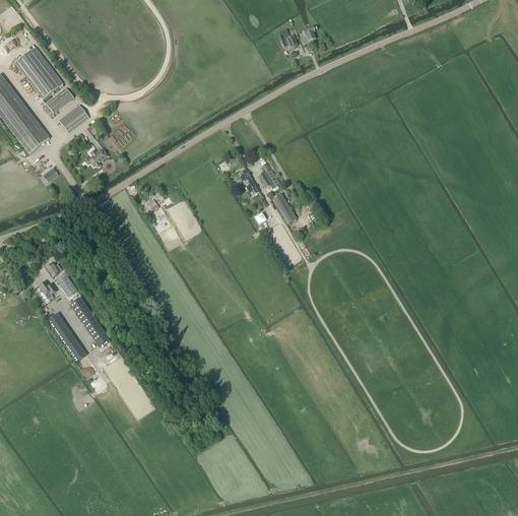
[(315,29),(318,27),(317,27),(319,26),(319,23),(317,24),(316,23),(315,24),(315,23),(305,27),(307,33),(308,31),(311,39),(318,36),(315,29)]
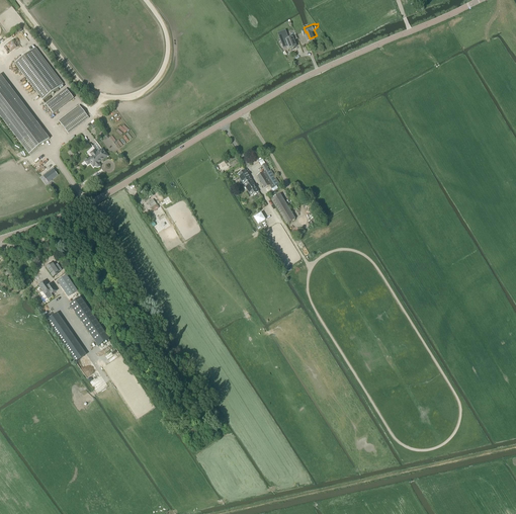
[(296,36),(298,35),(297,31),(294,32),(294,33),(290,34),(287,26),(280,29),(285,44),(290,41),(291,45),(298,43),(296,36)]
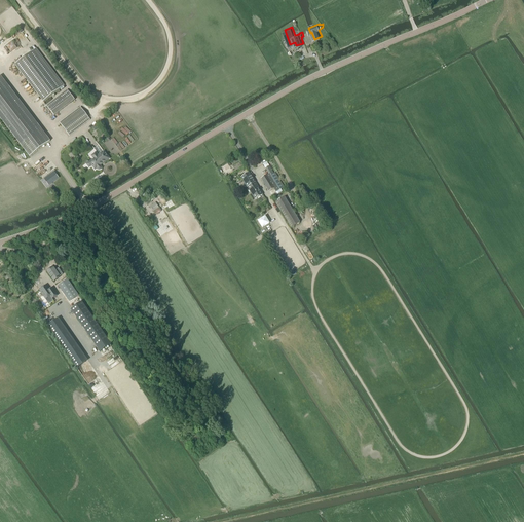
[(12,48),(19,44),(13,38),(7,43),(12,48)]
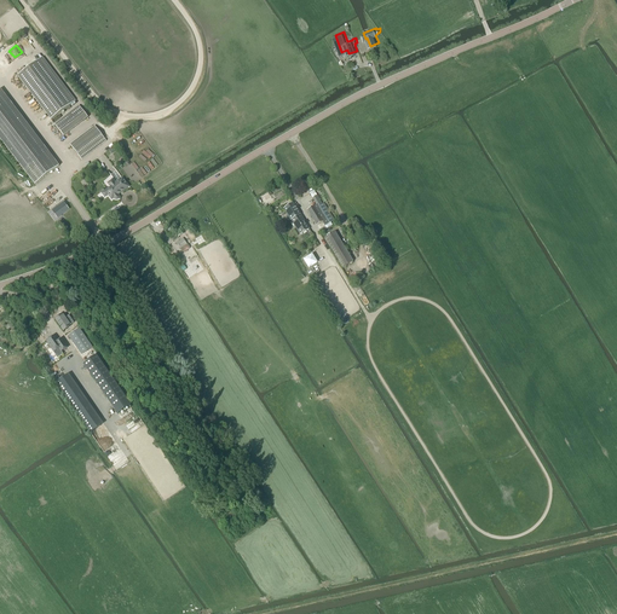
[(45,53),(19,71),(53,115),(78,97),(45,53)]
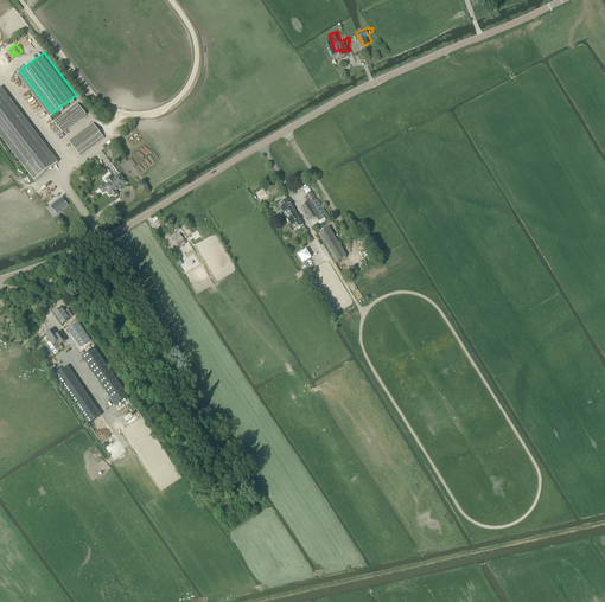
[(2,83),(0,84),(0,129),(20,157),(36,177),(61,159),(59,157),(2,83)]
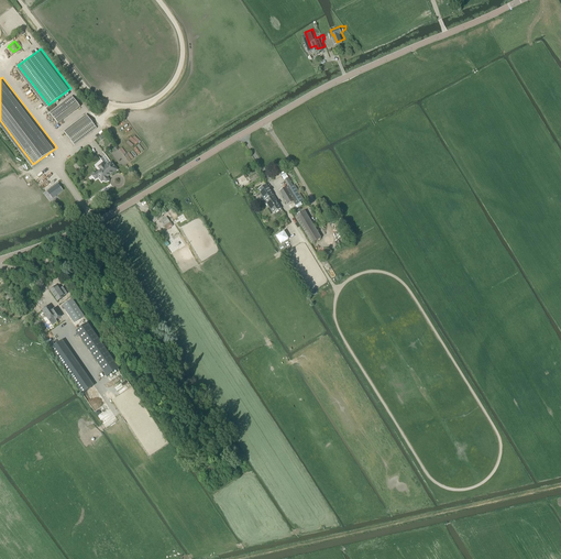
[(74,92),(52,109),(59,120),(81,103),(74,92)]
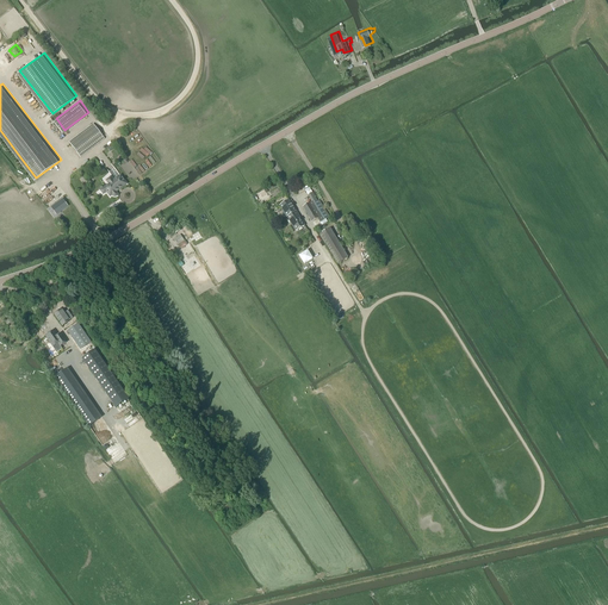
[(95,120),(72,138),(82,153),(106,135),(95,120)]
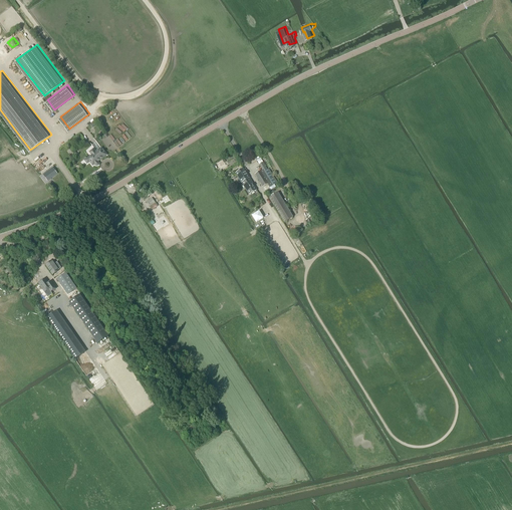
[(89,152),(84,155),(85,156),(87,159),(88,160),(90,158),(93,162),(95,160),(96,161),(96,162),(97,162),(98,162),(99,161),(99,160),(99,159),(97,157),(100,155),(101,156),(107,151),(102,144),(102,145),(98,148),(97,148),(96,149),(94,146),(90,148),(93,152),(90,153),(89,152)]
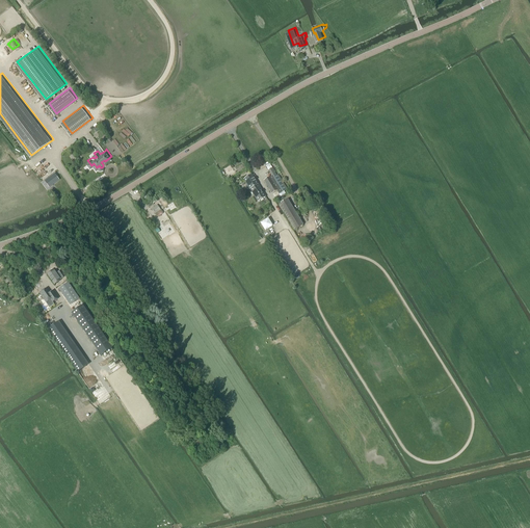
[(274,172),(266,177),(274,190),(279,187),(281,190),(287,187),(288,186),(274,164),(271,165),(270,166),(274,172)]
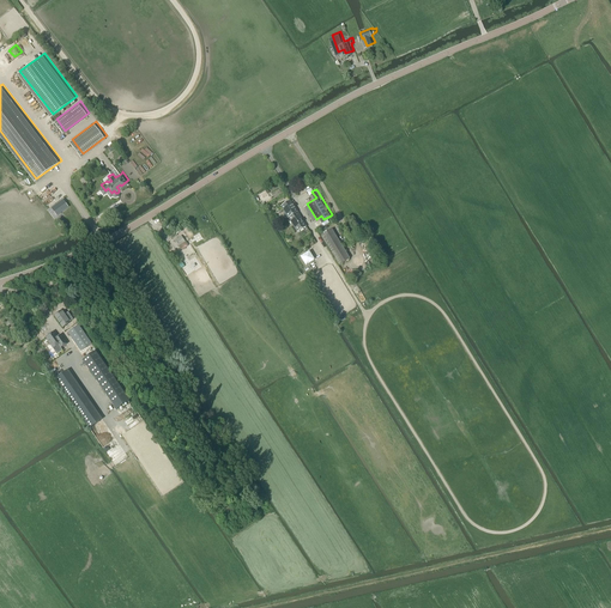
[(65,196),(54,205),(59,211),(71,202),(65,196)]
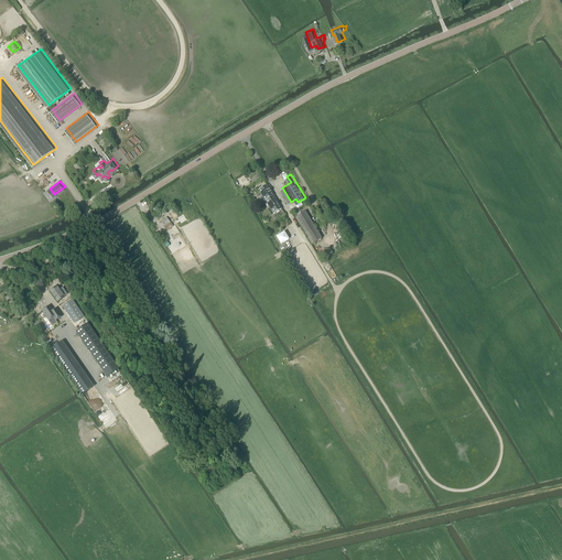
[(269,181),(260,186),(263,192),(262,195),(263,196),(267,196),(267,197),(268,198),(277,194),(276,192),(269,181)]
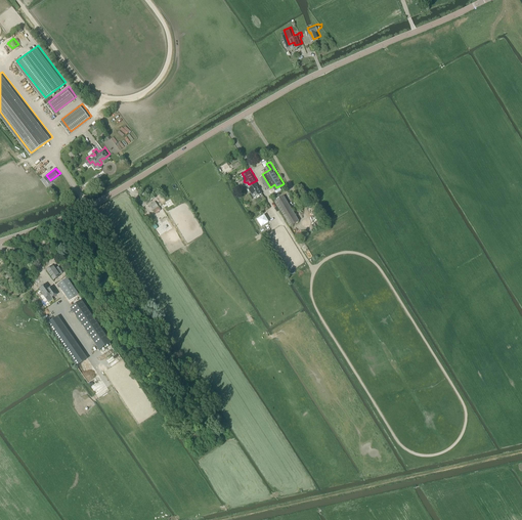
[(257,180),(249,184),(256,196),(264,190),(257,180)]
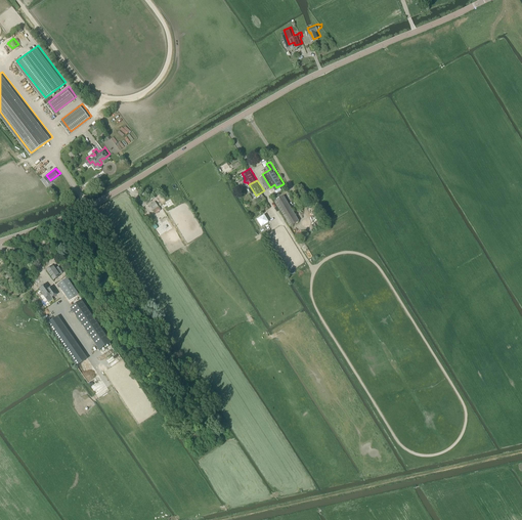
[(301,218),(286,192),(276,199),(292,223),(301,218)]
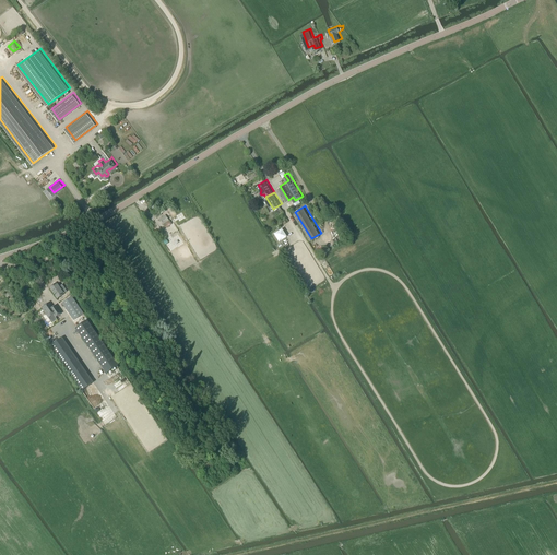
[(174,221),(170,217),(167,211),(162,215),(168,224),(174,221)]
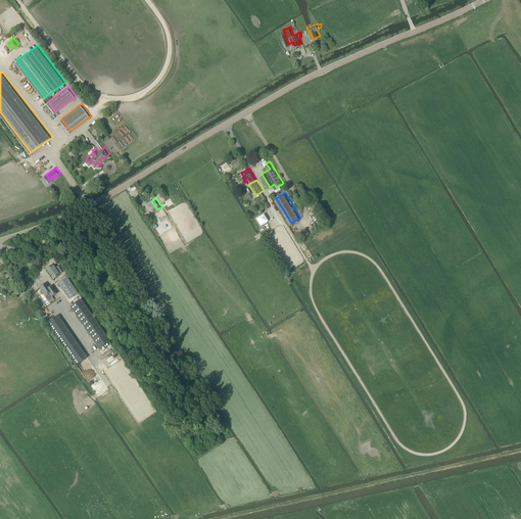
[(55,262),(49,266),(56,276),(61,272),(61,271),(64,269),(60,263),(57,265),(55,262)]
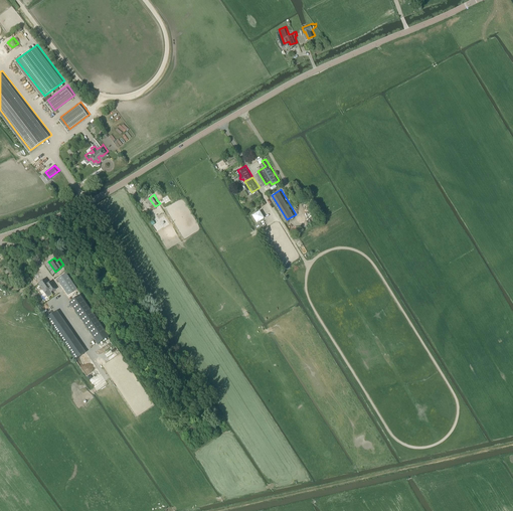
[(50,287),(52,290),(58,286),(52,278),(49,280),(46,276),(39,281),(46,290),(50,287)]
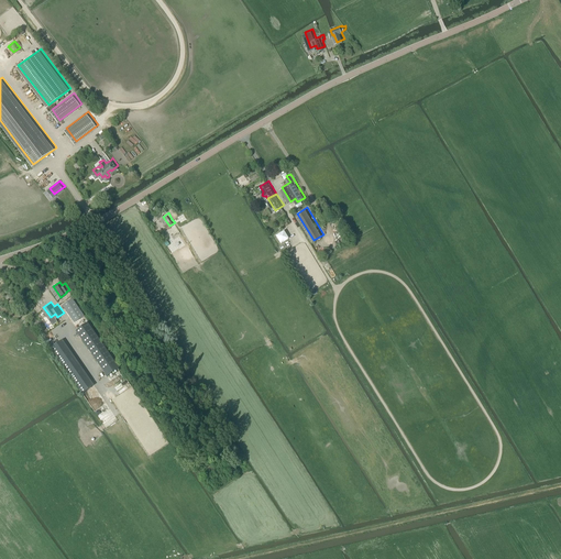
[(79,303),(69,309),(74,316),(84,308),(79,303)]
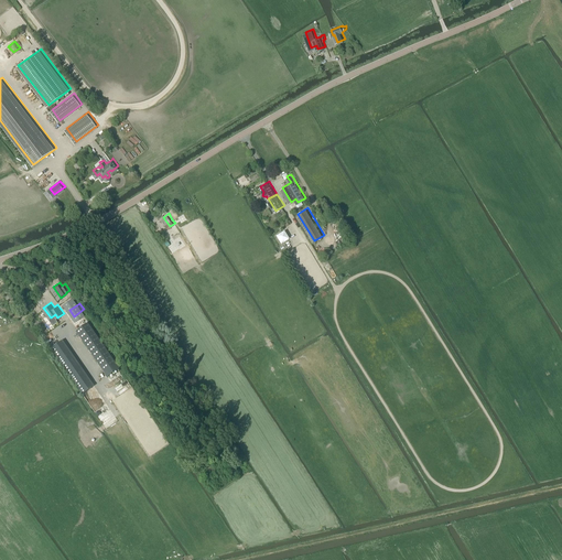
[(105,327),(111,323),(106,315),(99,320),(105,327)]
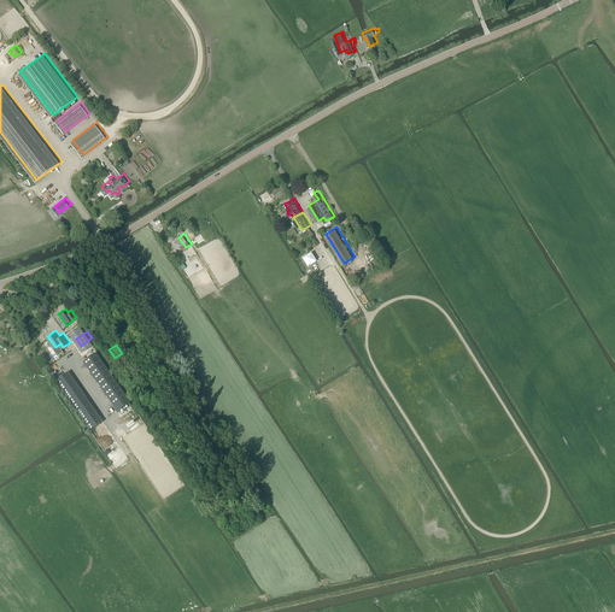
[(98,349),(86,358),(119,409),(133,399),(98,349)]
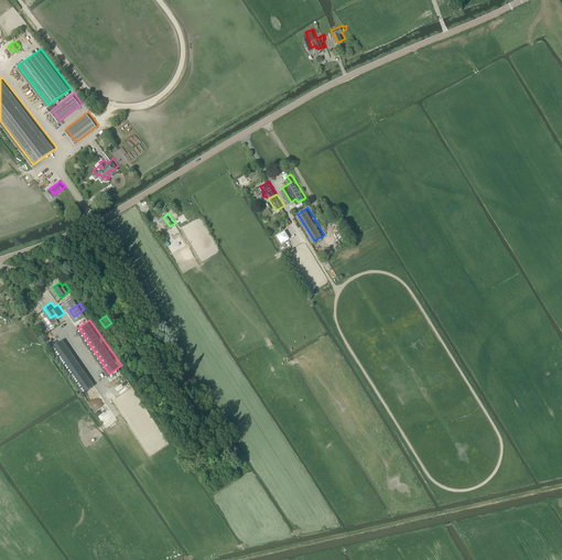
[(153,333),(158,330),(152,321),(148,324),(153,333)]
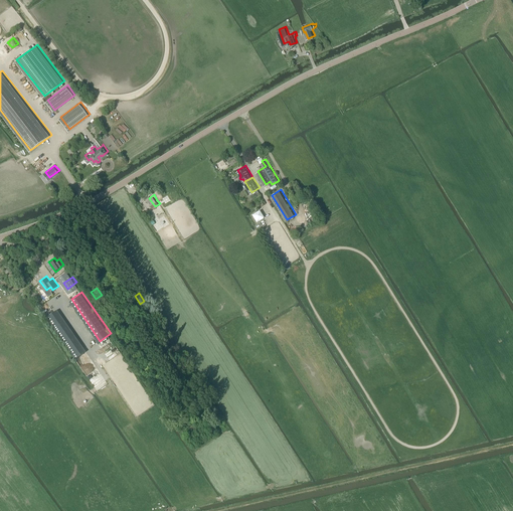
[(56,309),(48,315),(76,356),(86,351),(56,309)]
